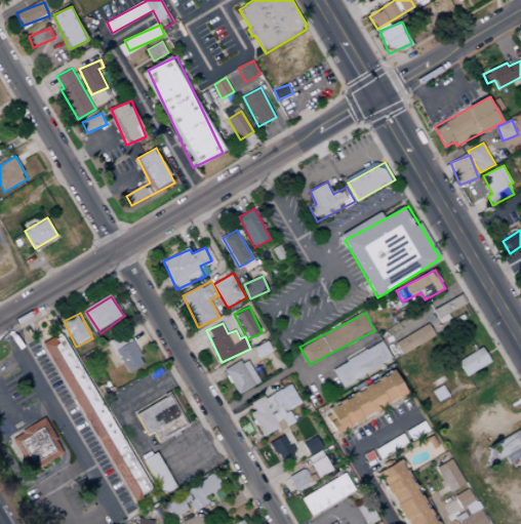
[(437,335),(431,323),(396,343),(402,354),(437,335)]
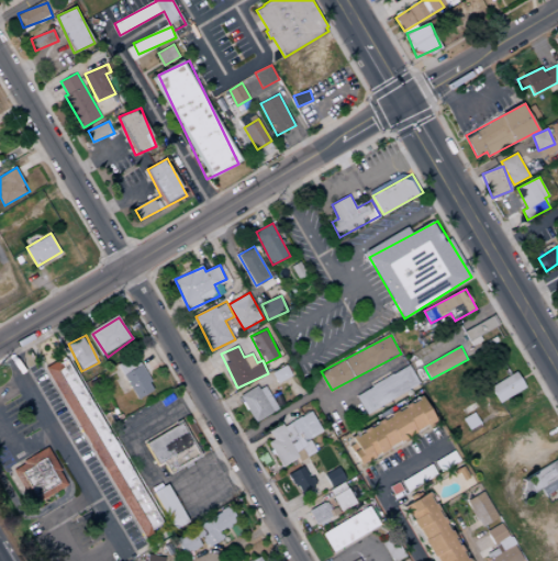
[(48,367),(68,355),(167,523),(155,529),(157,533),(148,537),(48,367)]
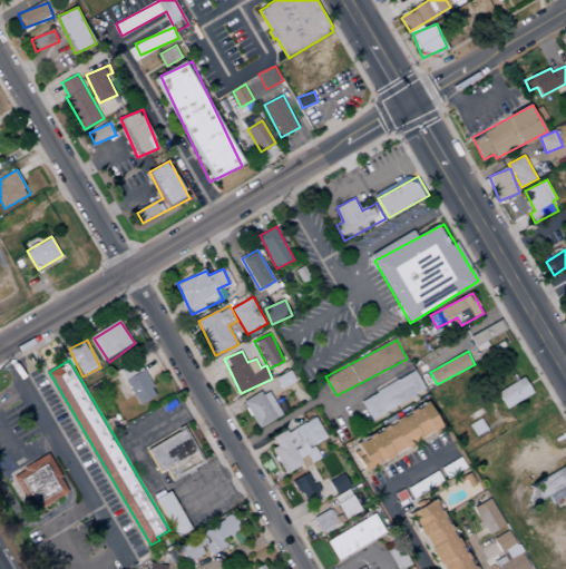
[(125,375),(142,366),(159,395),(145,406),(125,375)]
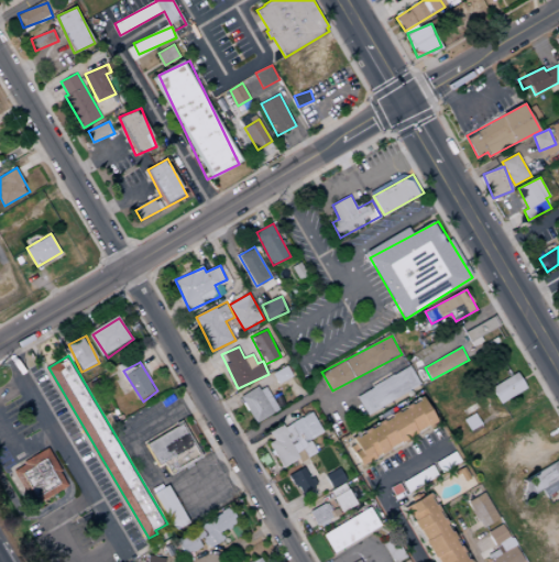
[(422,384),(410,365),(358,396),(369,415),(422,384)]
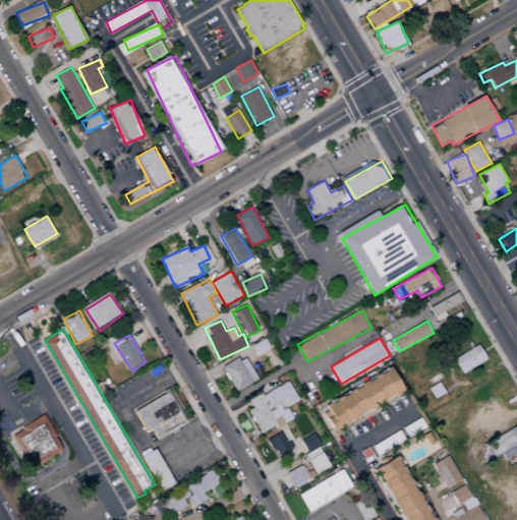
[(455,358),(464,373),(489,359),(479,344),(455,358)]
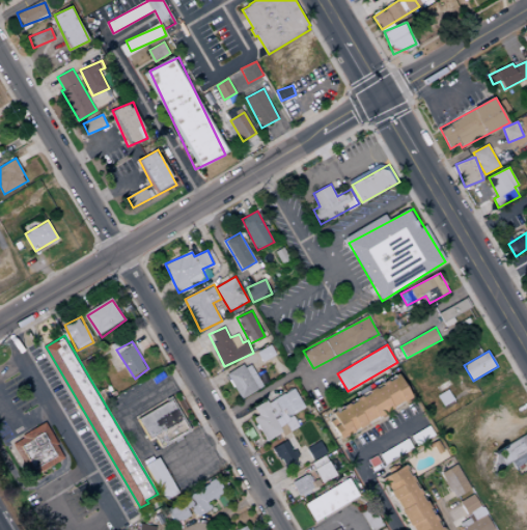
[(241,398),(265,387),(252,362),(228,373),(241,398)]
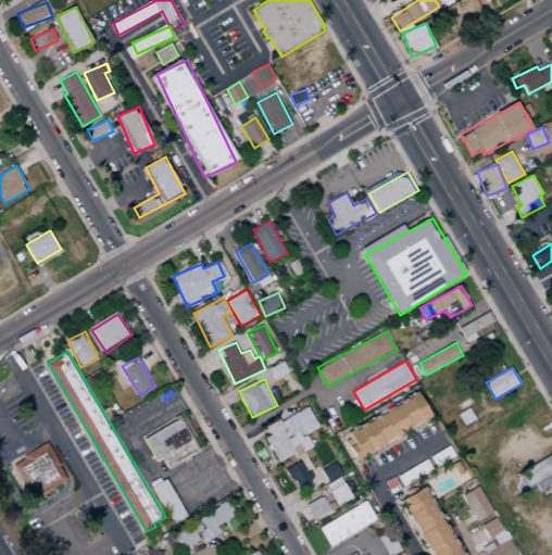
[(433,421),(422,396),(348,428),(354,444),(350,445),(354,455),(433,421)]
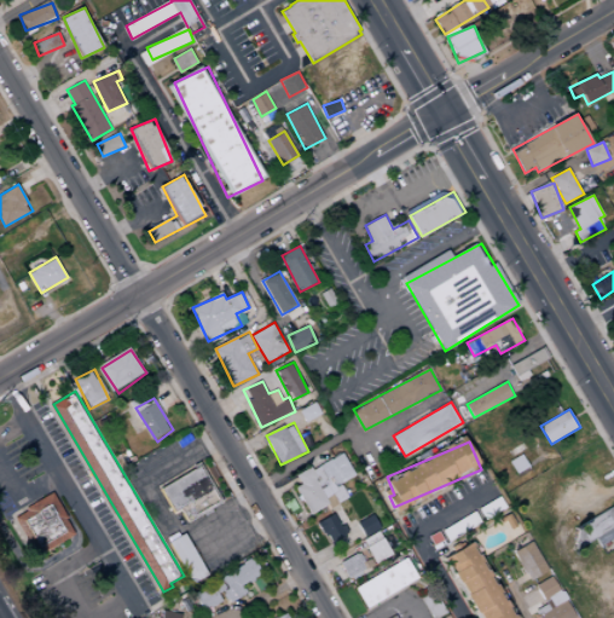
[(299,475),(302,484),(297,487),(312,517),(349,496),(342,483),(355,475),(345,452),(299,475)]
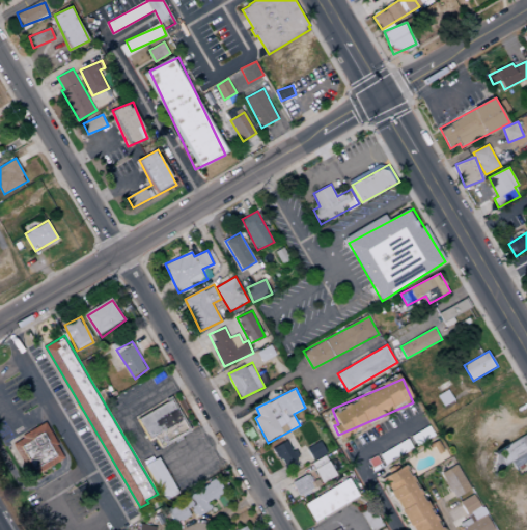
[(138,421),(169,403),(189,437),(159,452),(138,421)]
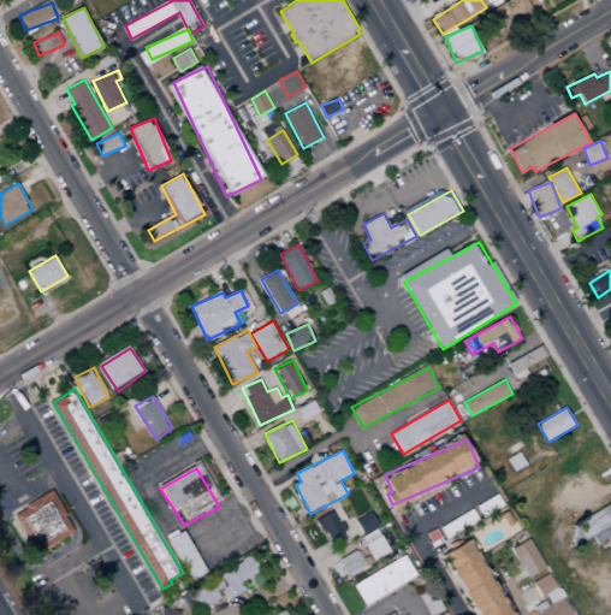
[(18,515),(30,508),(28,504),(54,490),(55,489),(71,514),(69,515),(77,530),(40,553),(18,515)]
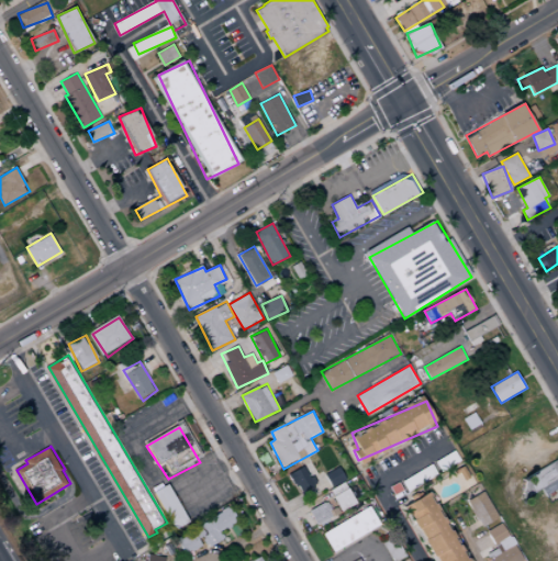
[(557,461),(527,474),(535,492),(553,484),(554,487),(557,485),(557,461)]
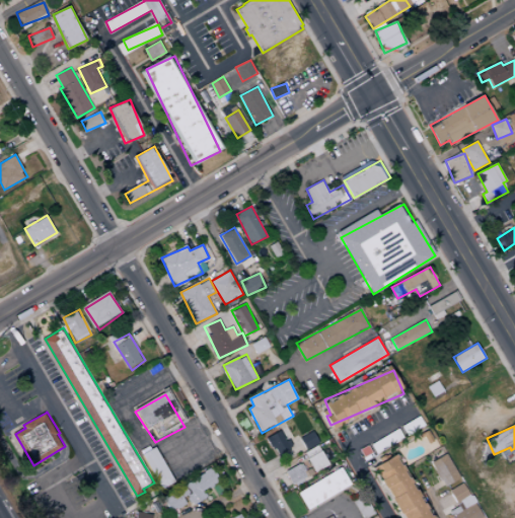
[(268,437),(277,455),(292,448),(283,430),(268,437)]
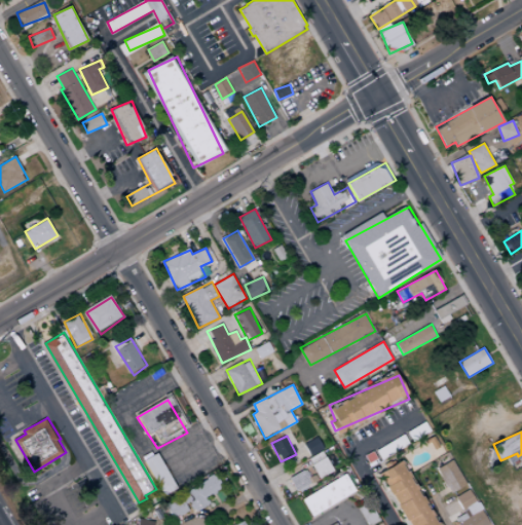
[(305,443),(311,455),(325,448),(319,437),(305,443)]
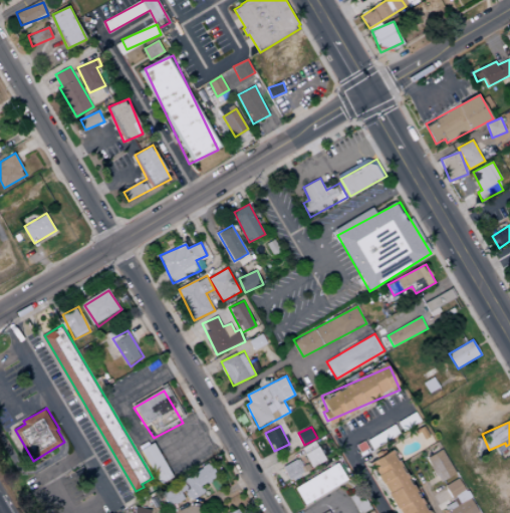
[(175,476),(153,445),(144,451),(165,485),(175,476)]
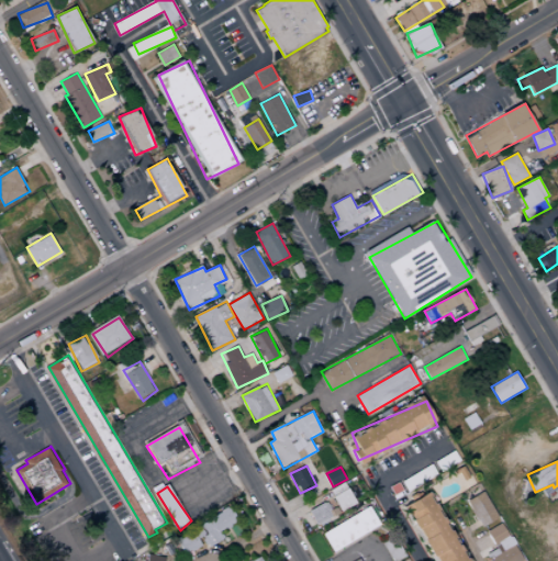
[(334,496),(343,512),(358,503),(349,487),(334,496)]
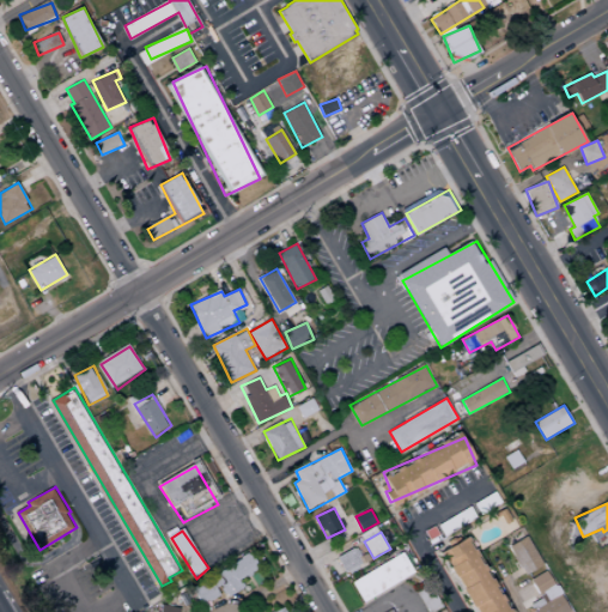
[(526,575),(545,564),(528,535),(510,545),(526,575)]
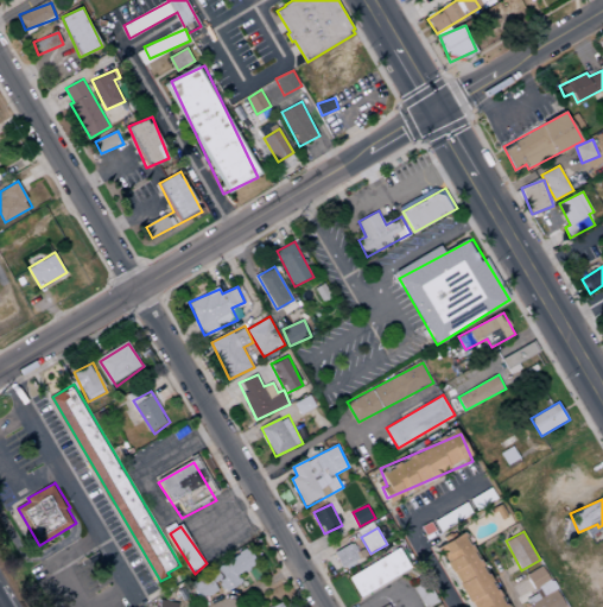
[(471,606),(505,606),(467,532),(439,545),(471,606)]
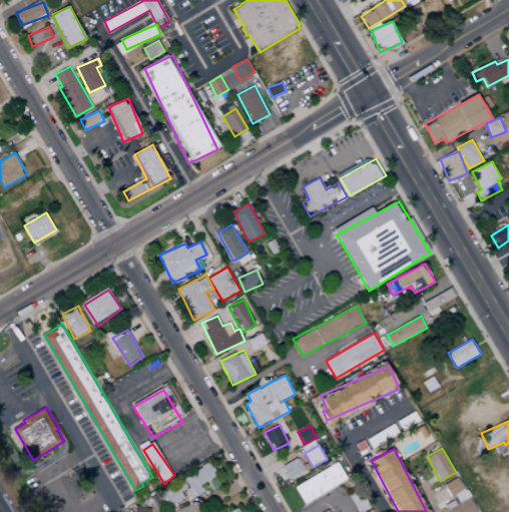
[(307,471),(299,457),(283,465),(291,480),(307,471)]
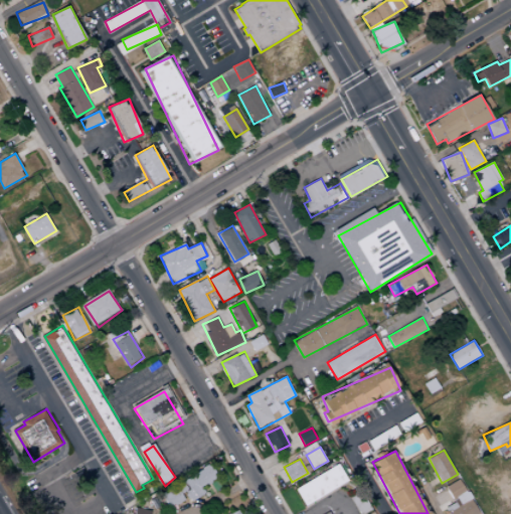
[(306,506),(350,481),(340,464),(296,488),(306,506)]
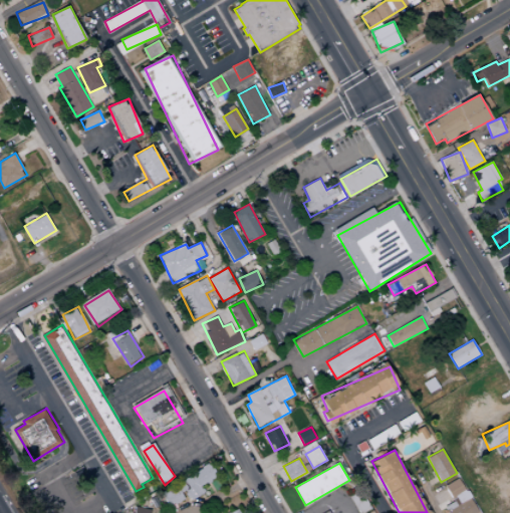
[(190,501),(206,492),(202,486),(216,478),(209,466),(160,492),(169,507),(188,497),(190,501)]
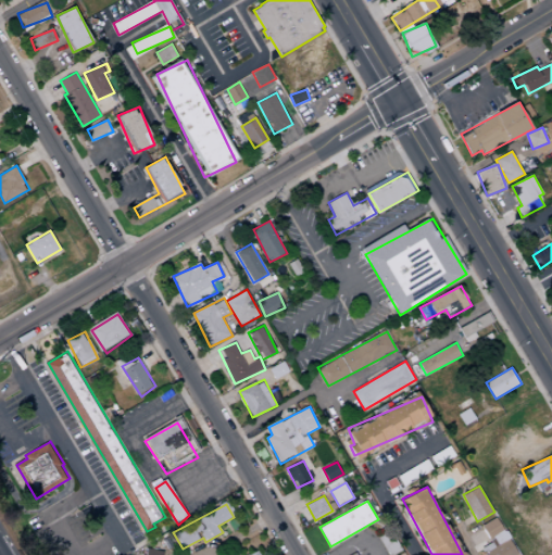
[(483,526),(492,542),(481,549),(485,554),(519,554),(498,517),(483,526)]
